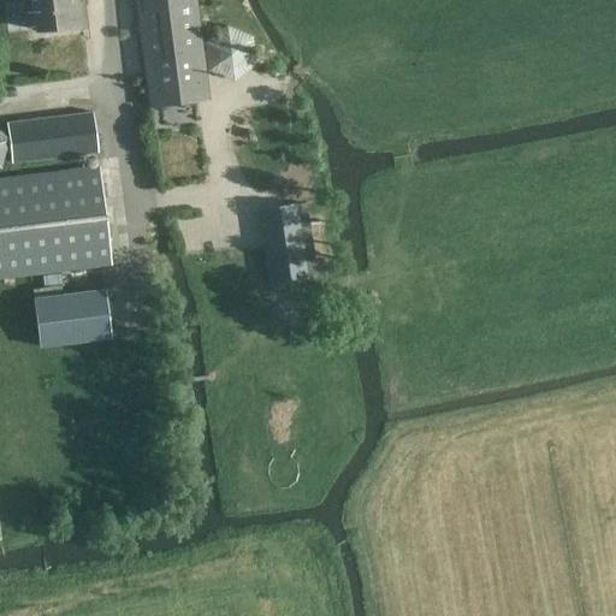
[(77,0),(30,0),(35,30),(82,24),(77,0)]
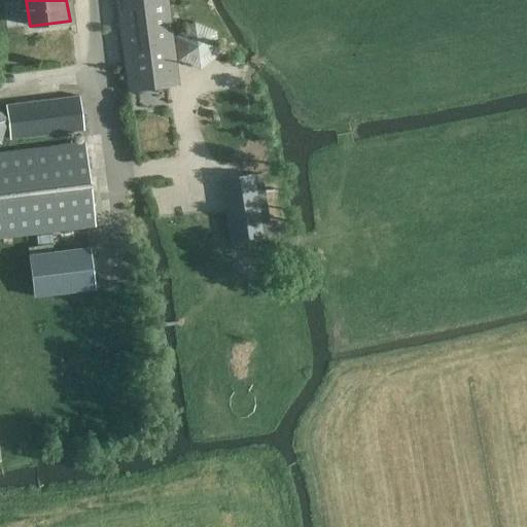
[(116,0),(129,92),(177,85),(166,0),(116,0)]
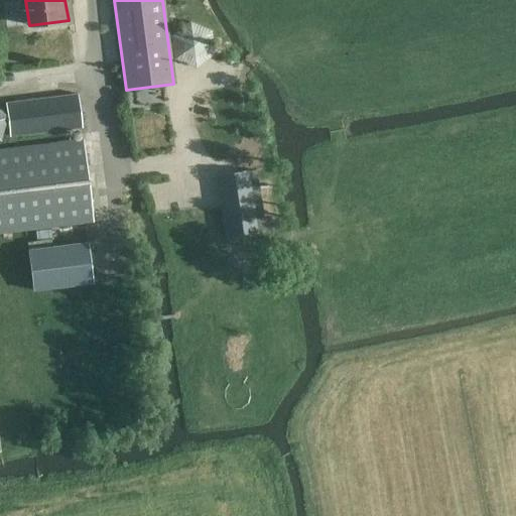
[(179,48),(190,67),(217,49),(197,16),(168,33),(178,49),(179,48)]
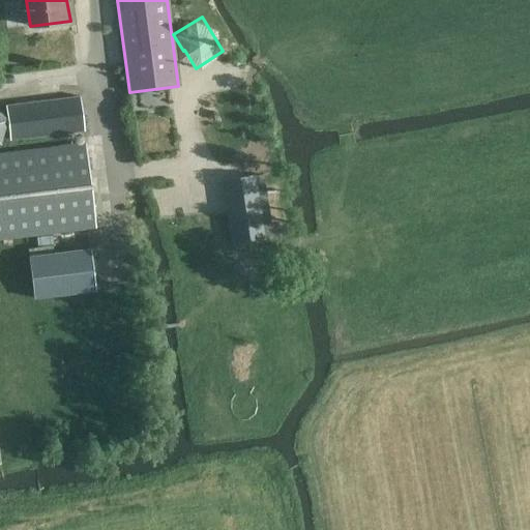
[(80,95),(39,100),(5,105),(9,140),(85,130),(80,95)]
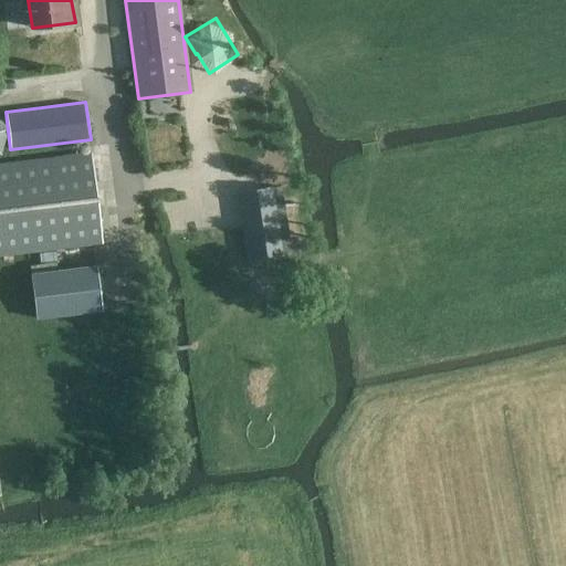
[(0,255),(104,243),(93,152),(0,161),(0,255)]
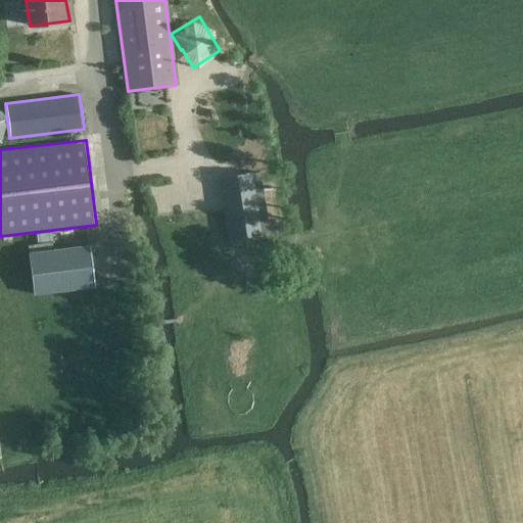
[(250,173),(222,177),(225,193),(231,238),(259,233),(268,232),(265,212),(256,214),(252,189),(252,186),(260,185),(258,172),(250,174),(250,173)]
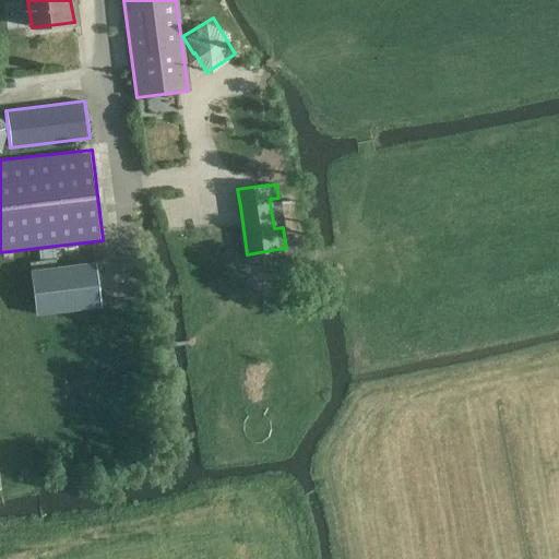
[(30,270),(35,316),(100,308),(95,262),(30,270)]
